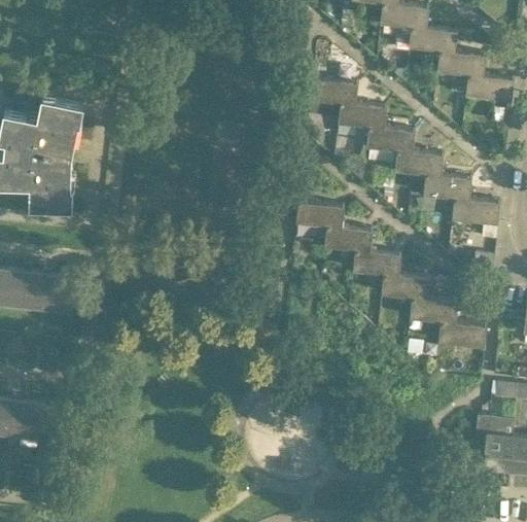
[(380,25),(412,28),(426,29),(428,8),(397,5),(382,4),(380,25)]
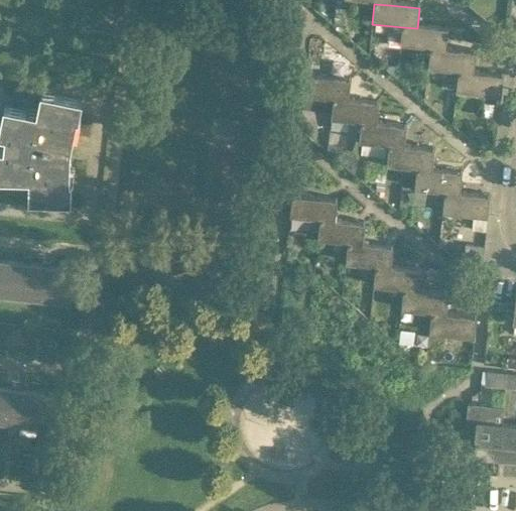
[(401,47),(431,50),(445,51),(447,31),(417,28),(403,27),(401,47)]
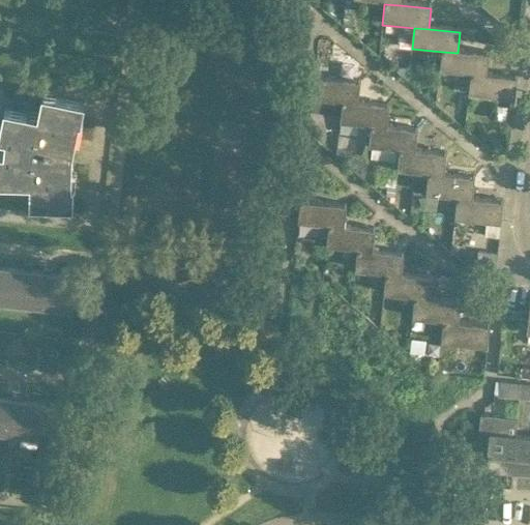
[(440,73),(470,76),(486,78),(488,56),(458,53),(443,52),(440,73)]
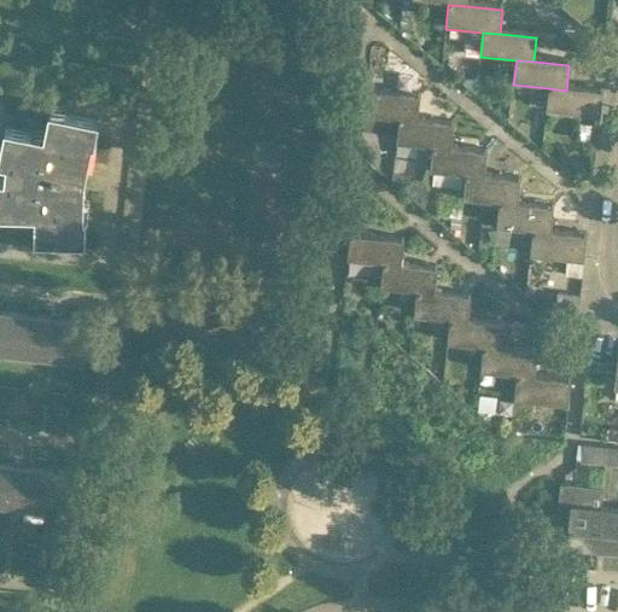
[(465,83),(462,88),(474,98),(477,83),(470,82),(465,83)]
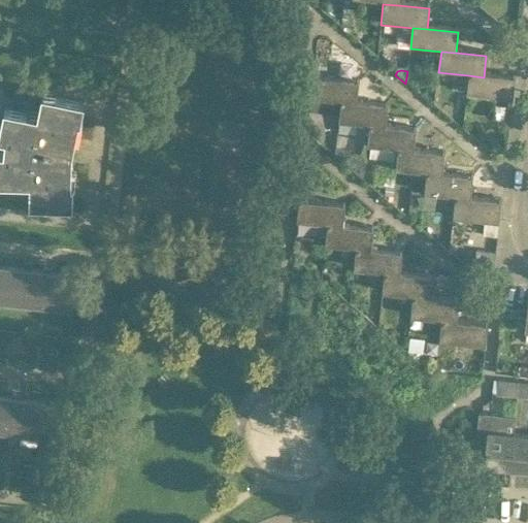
[(484,77),(468,75),(466,96),(513,100),(515,80),(484,77)]
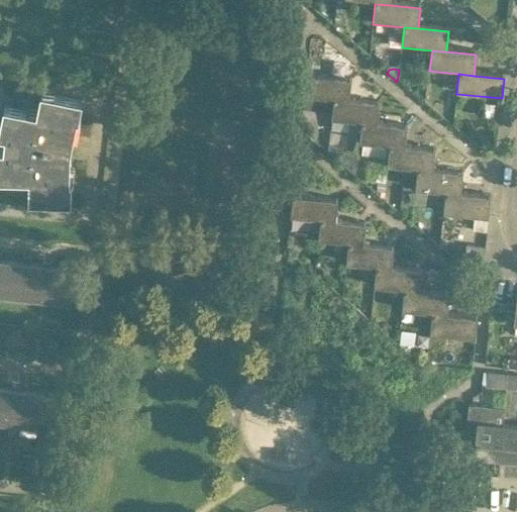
[(305,97),(334,101),(348,103),(351,83),(307,77),(305,97)]
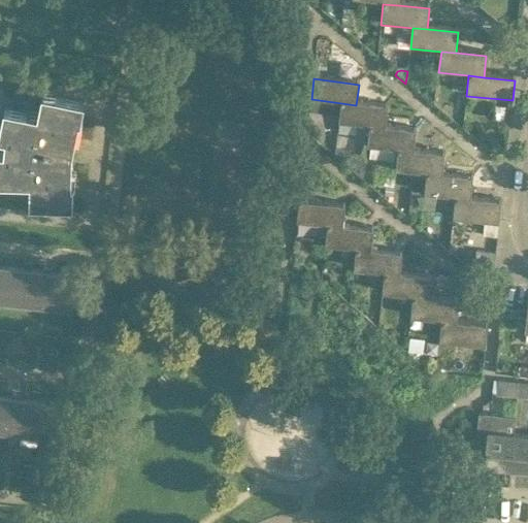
[(33,208),(43,209),(44,207),(73,208),(74,189),(76,171),(72,171),(72,156),(76,141),(80,142),(81,124),(86,105),(43,97),(38,117),(29,117),(29,118),(5,111),(0,141),(0,184),(20,185),(20,186),(32,187),(31,207),(33,207),(33,208)]
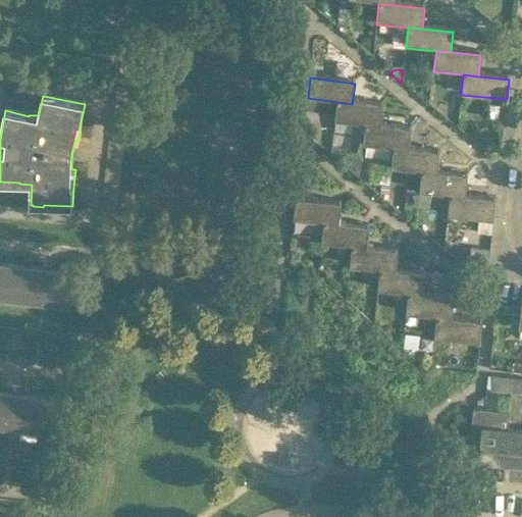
[(335,122),(365,126),(380,127),(382,107),(352,104),(337,102),(335,122)]
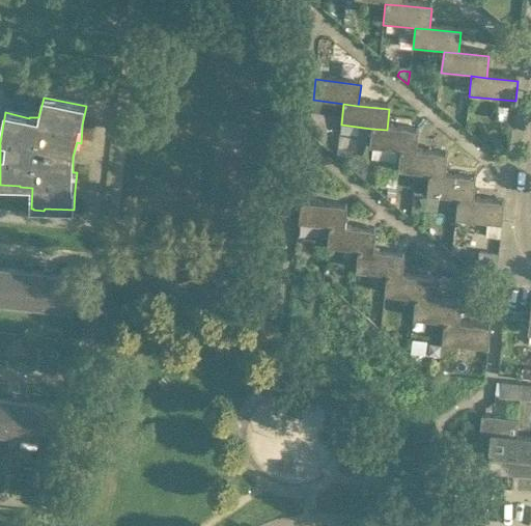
[(174,128),(173,139),(185,140),(186,129),(174,128)]
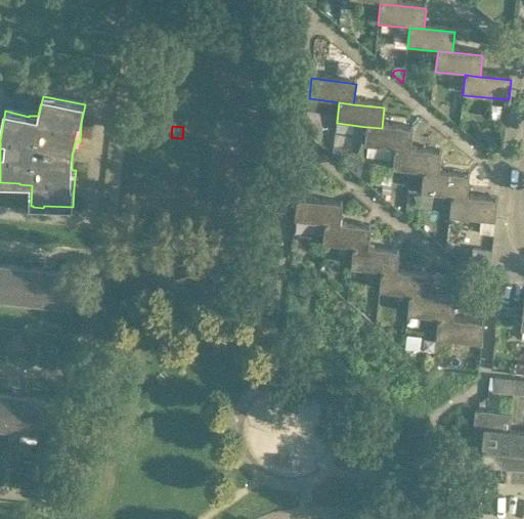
[(364,146),(396,150),(410,152),(412,131),(382,128),(366,127),(364,146)]
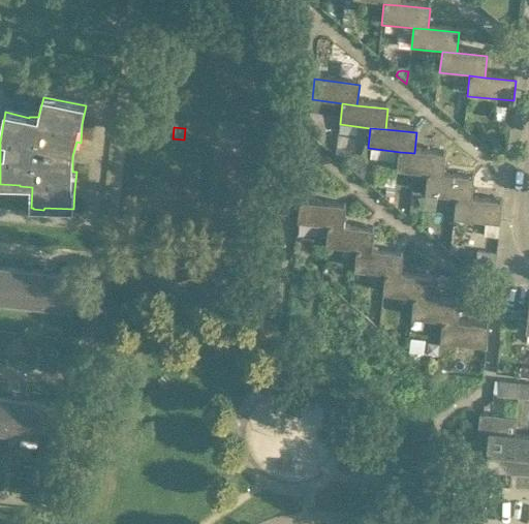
[(397,172),(428,176),(442,177),(444,156),(414,153),(400,152),(397,172)]
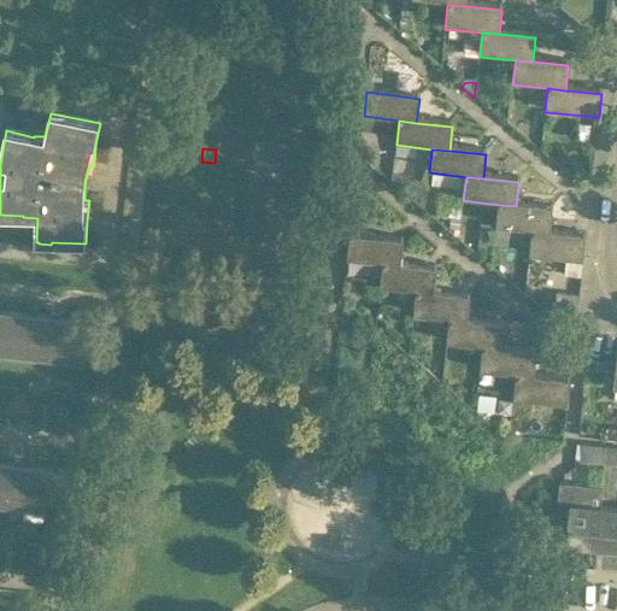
[(410,186),(405,198),(424,213),(428,193),(410,186)]
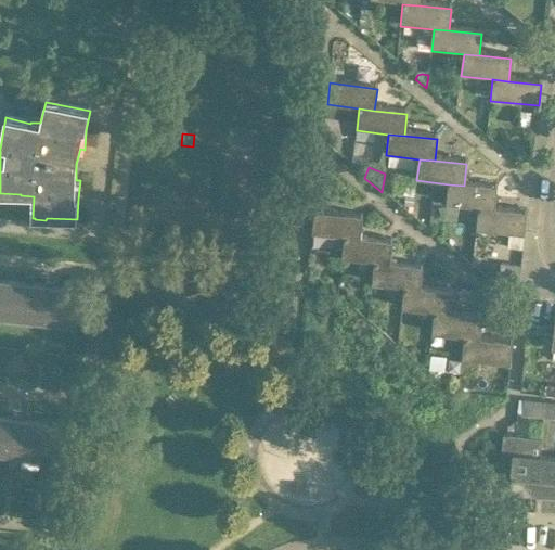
[(446,206),(478,209),(493,212),(497,189),(464,186),(449,184),(446,206)]
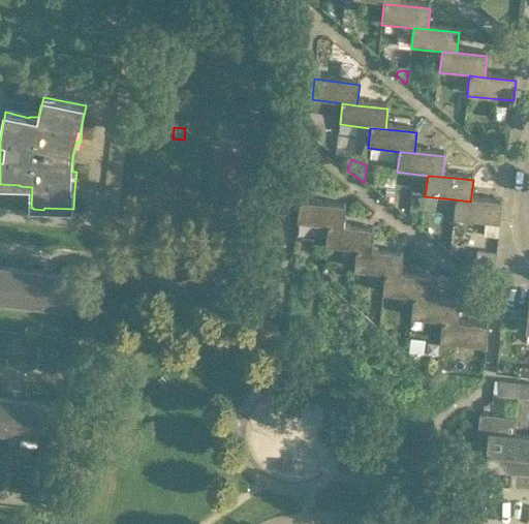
[(386,190),(385,199),(394,201),(395,191),(386,190)]
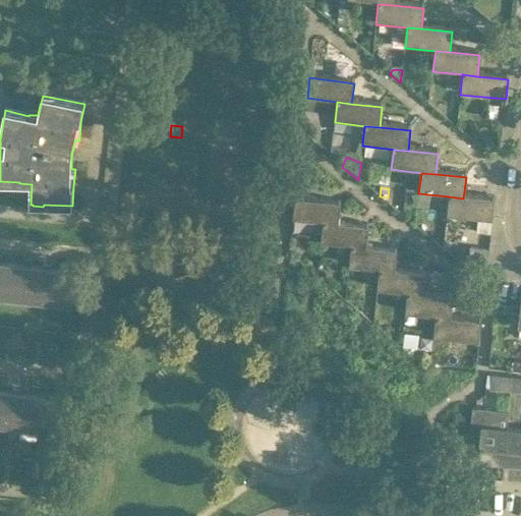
[(463,198),(449,196),(447,216),(491,222),(495,202),(463,198)]
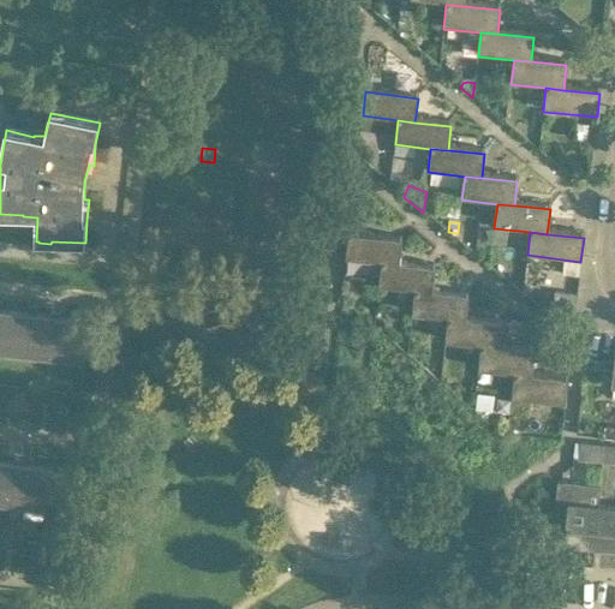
[(346,260),(382,263),(400,267),(402,242),(348,234),(346,260)]
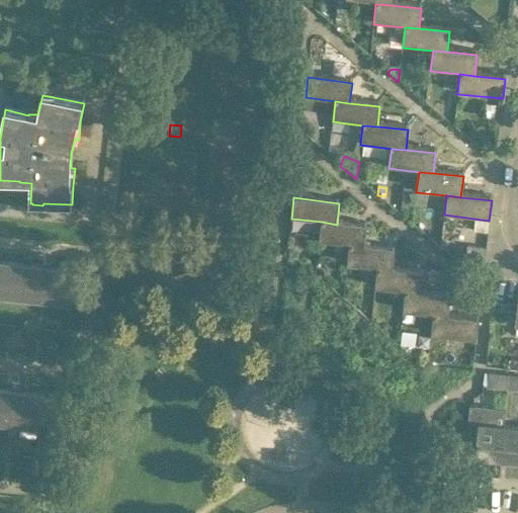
[(320,243),(349,246),(364,247),(366,227),(337,225),(322,222),(320,243)]
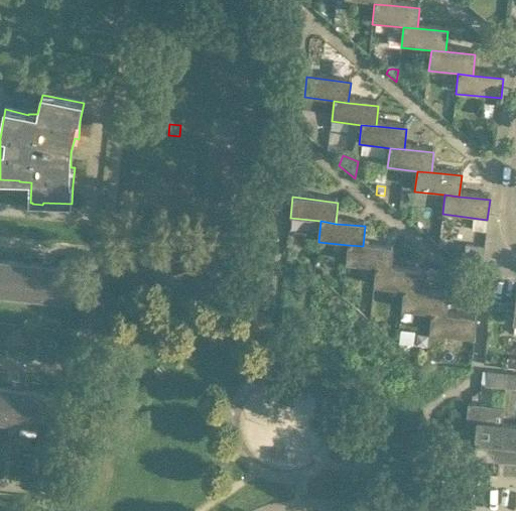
[(346,265),(376,269),(391,270),(393,250),(363,246),(348,245),(346,265)]
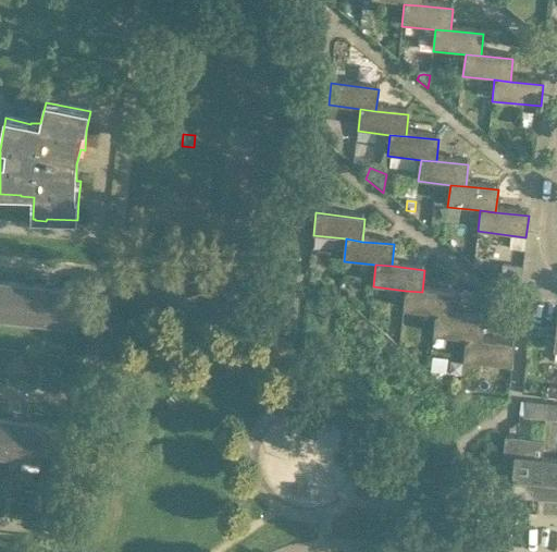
[(499,290),(520,292),(522,270),(502,268),(499,290)]
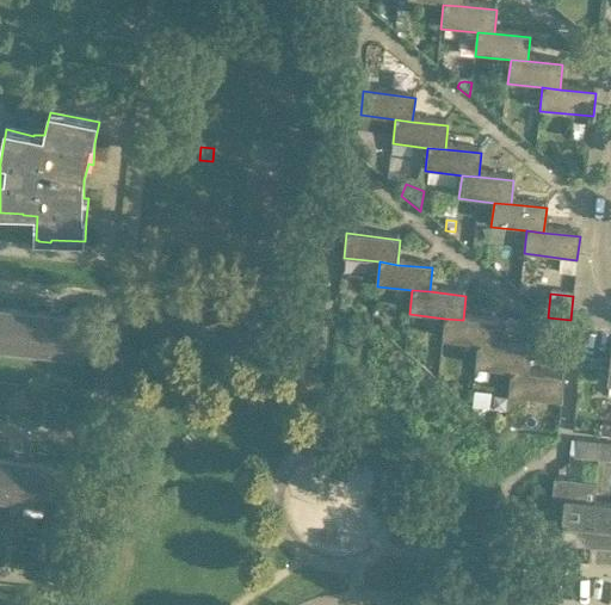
[(442,343),(477,346),(497,347),(499,323),(463,320),(445,319),(442,343)]
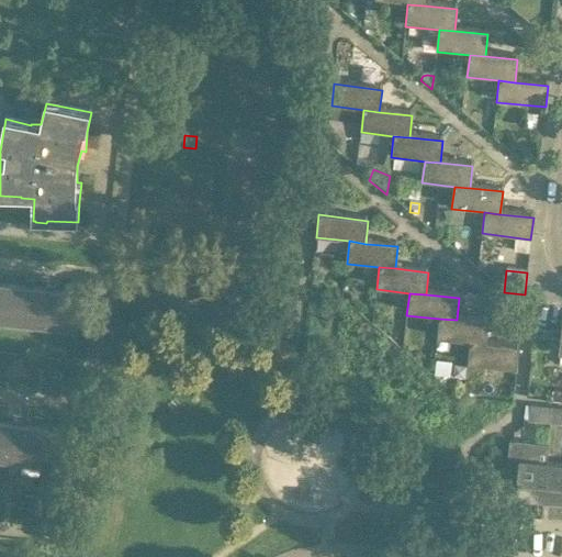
[(437,341),(470,344),(486,346),(489,323),(457,320),(439,319),(437,341)]
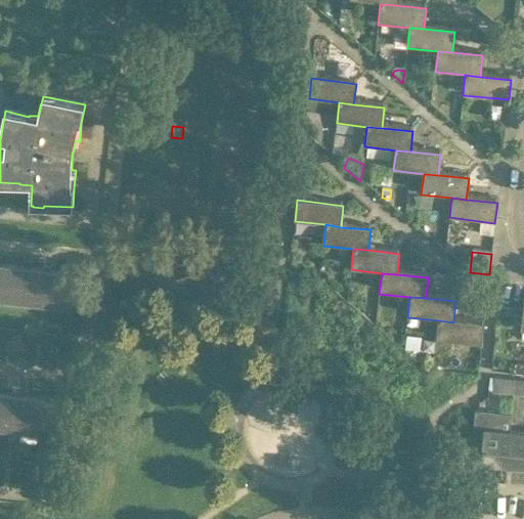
[(453,322),(438,320),(436,341),(480,346),(483,326),(453,322)]
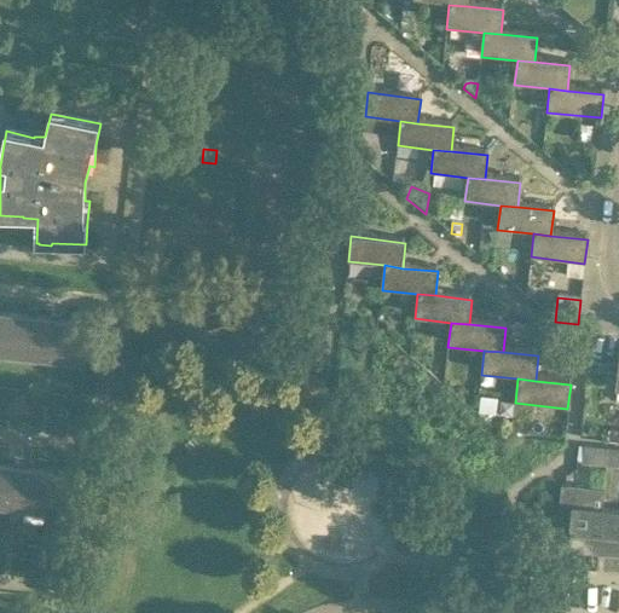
[(481,400),(479,416),(495,418),(496,403),(481,400)]
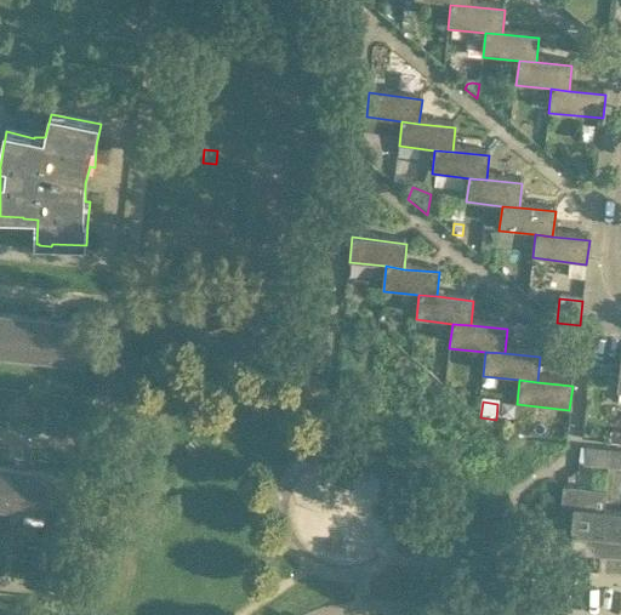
[(585,470),(608,472),(610,456),(586,453),(585,470)]
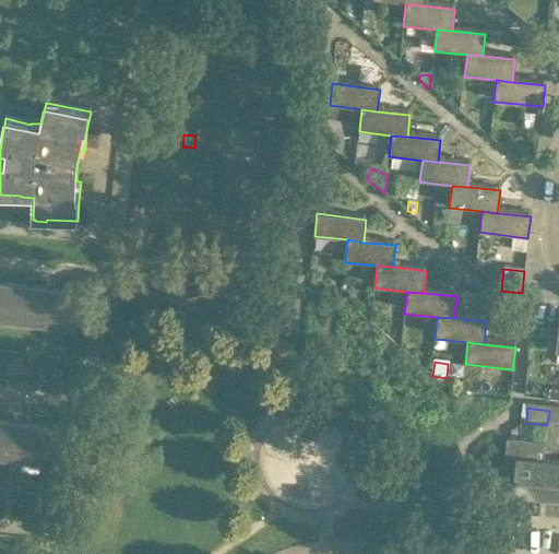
[(558,410),(549,410),(548,425),(558,425),(558,410)]
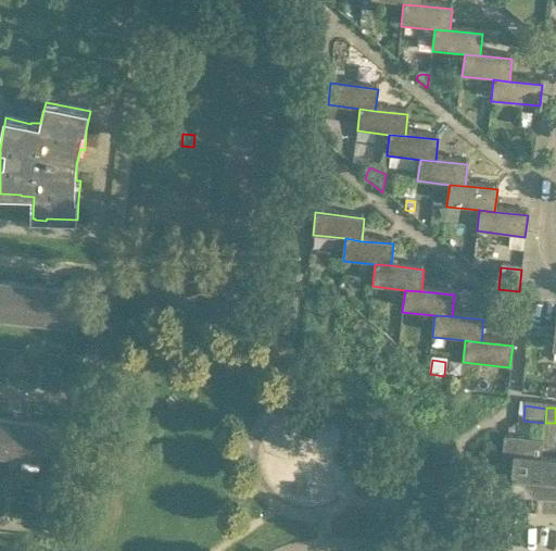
[(0,456),(42,462),(47,427),(45,426),(45,427),(22,425),(22,421),(12,420),(12,424),(0,422),(0,456)]
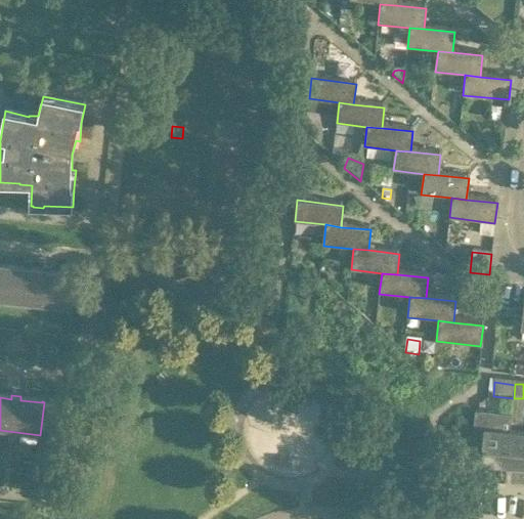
[(480,466),(506,469),(511,418),(475,414),(472,438),(483,439),(480,466)]
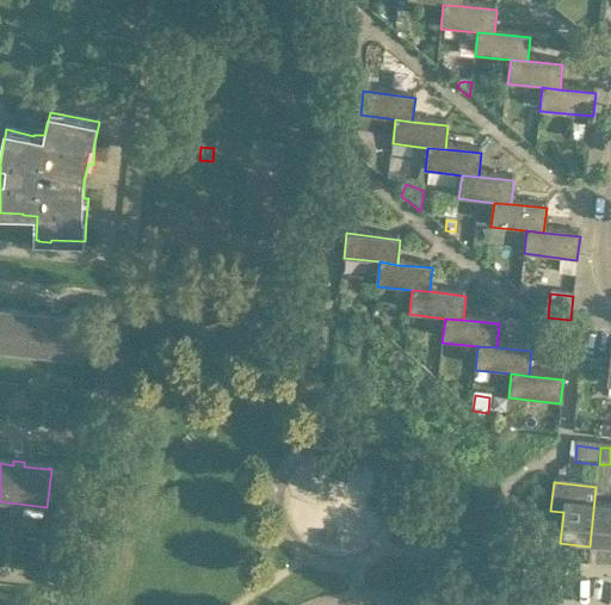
[(590,547),(610,548),(610,507),(594,506),(597,487),(596,487),(590,547)]
